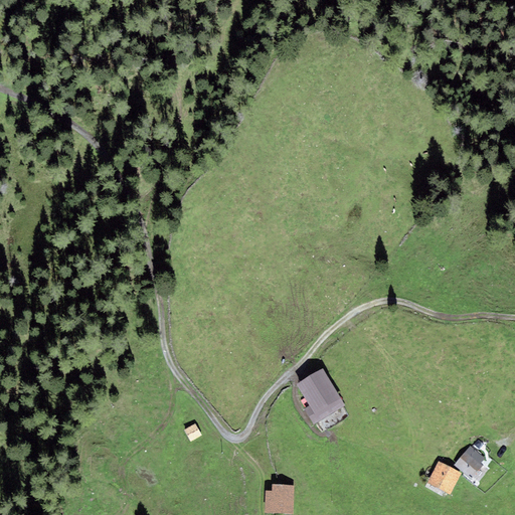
[(345,406),(323,368),(297,384),(309,405),(304,408),(314,424),(319,421),(345,406)]
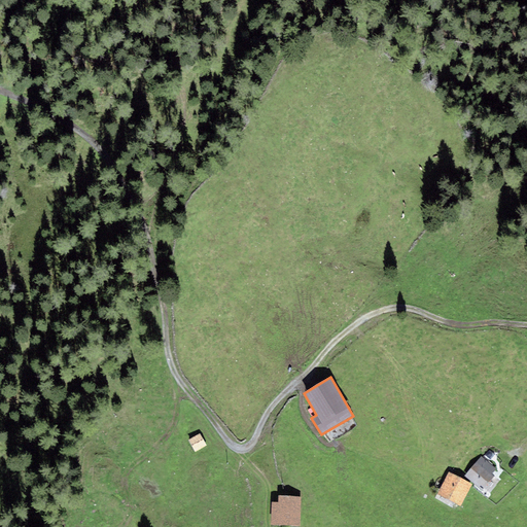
[(195,451),(207,445),(201,432),(188,438),(195,451)]
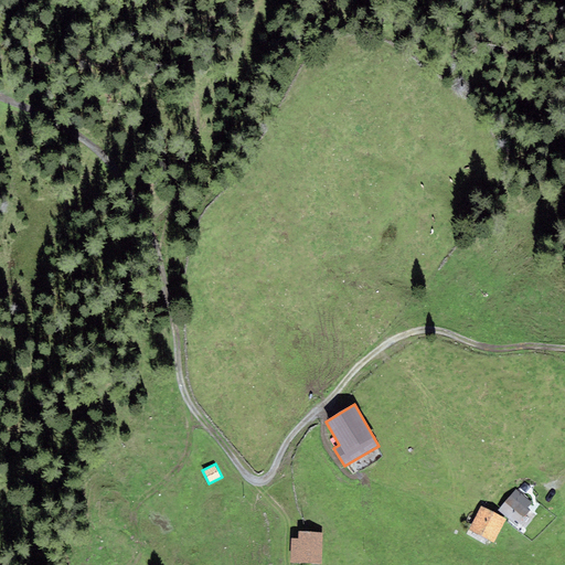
[(515,489),(498,510),(516,525),(530,510),(528,508),(532,503),(515,489)]
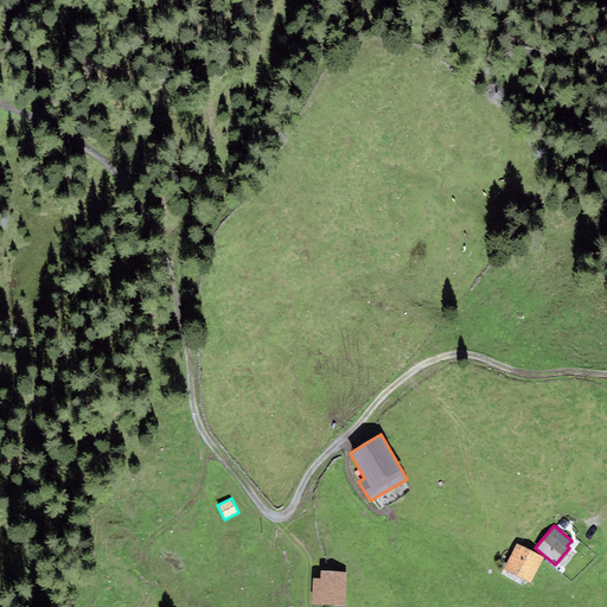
[(543,557),(517,544),(504,569),(530,582),(543,557)]
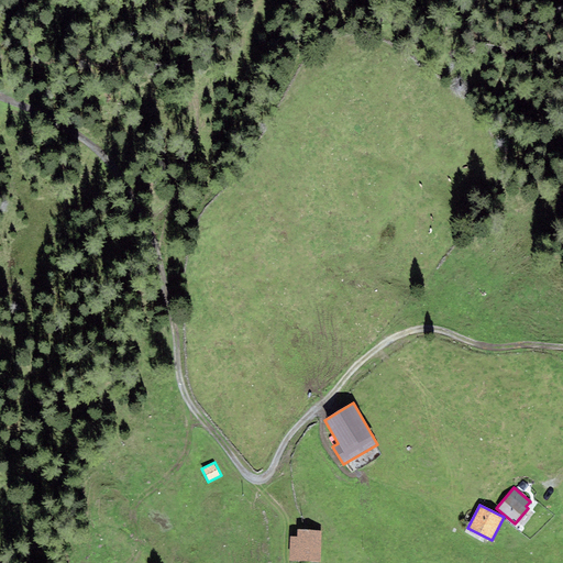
[(320,562),(321,531),(298,530),(297,537),(290,537),(289,562),(296,562),(320,562)]
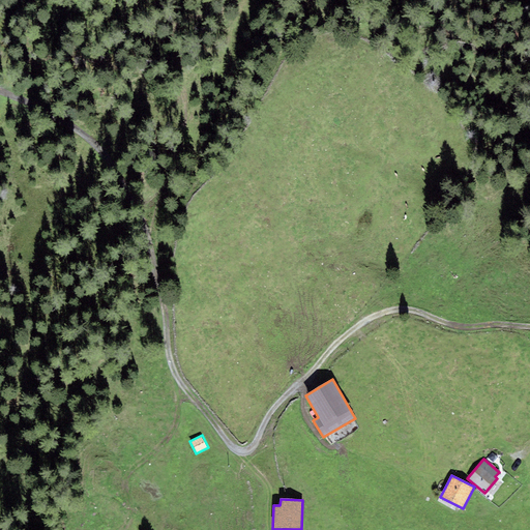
All buildings are outlined.
